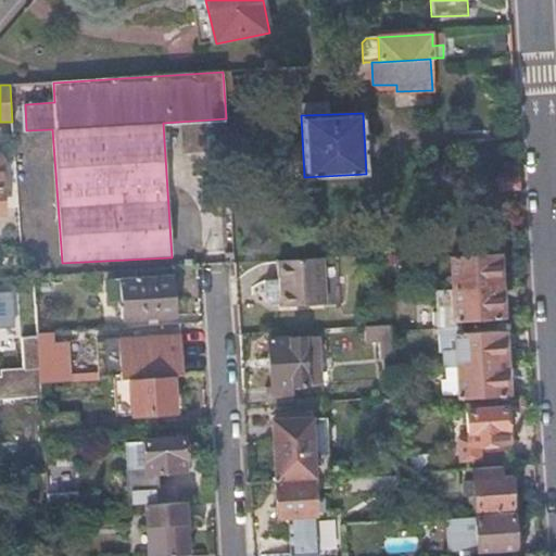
[(34,215),(19,216),(23,277),(34,276),(38,276),(34,215)]
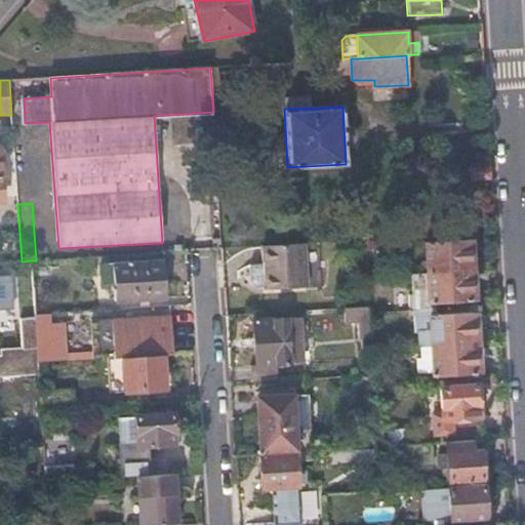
[(427,271),(472,269),(470,237),(425,240),(427,271)]
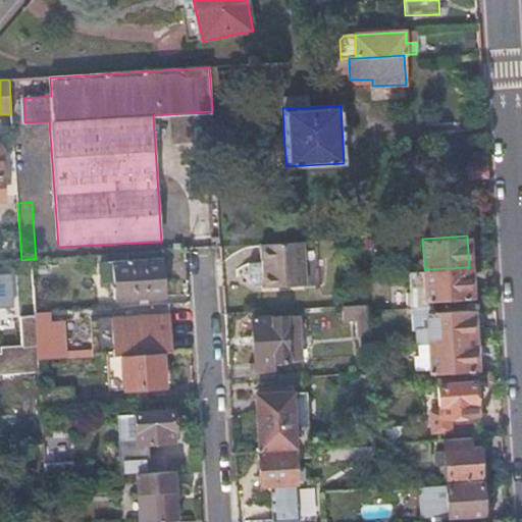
[(220,247),(220,237),(212,237),(212,248),(220,247)]
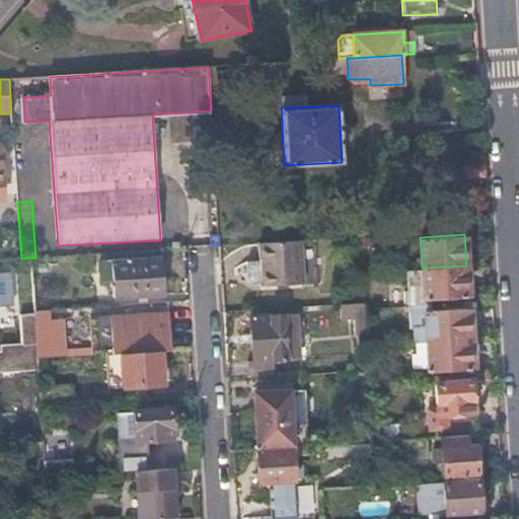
[(262,287),(302,284),(300,240),(258,243),(260,260),(246,263),(247,279),(253,284),(262,284),(262,287)]
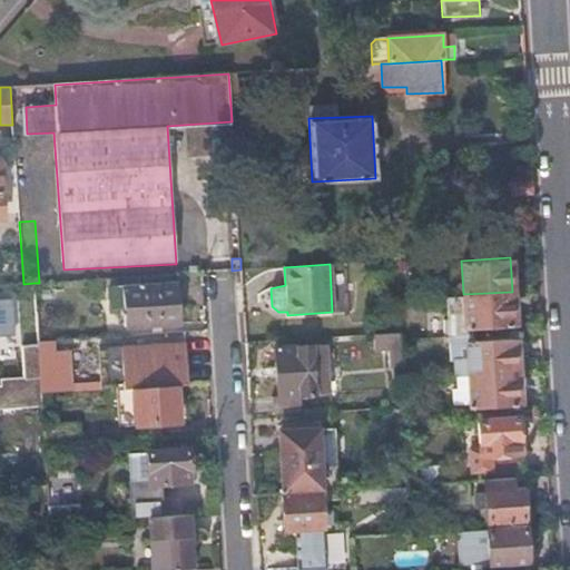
[(179,274),(137,276),(138,286),(121,287),(124,326),(182,323),(179,274)]
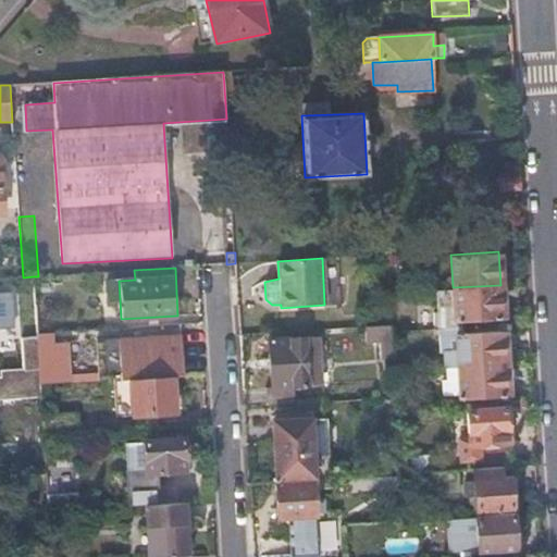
[(502,318),(500,285),(453,287),(455,320),(502,318)]
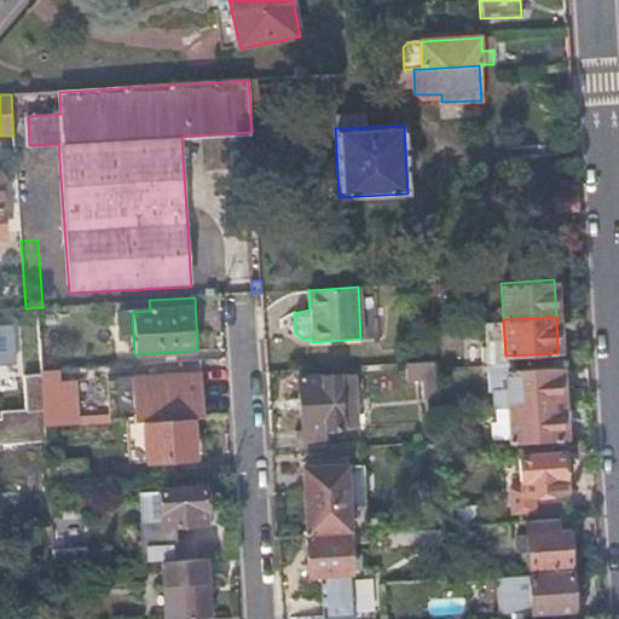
[(41,371),(56,370),(53,336),(40,337),(41,371)]
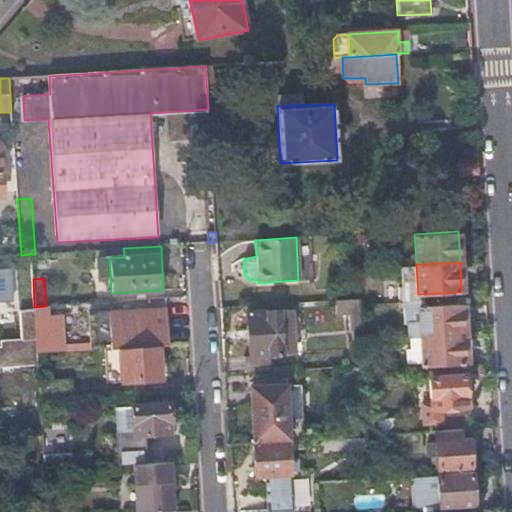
[(363,311),(363,303),(362,298),(339,299),(336,299),(337,312),(363,311)]
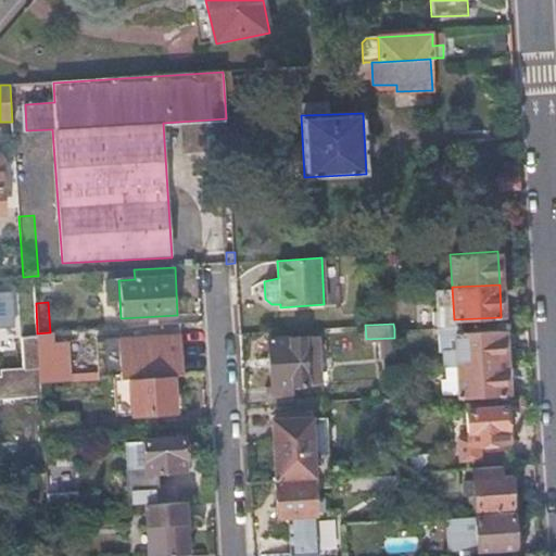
[(458,364),(503,362),(501,329),(457,330),(458,348),(445,349),(446,365),(458,364)]
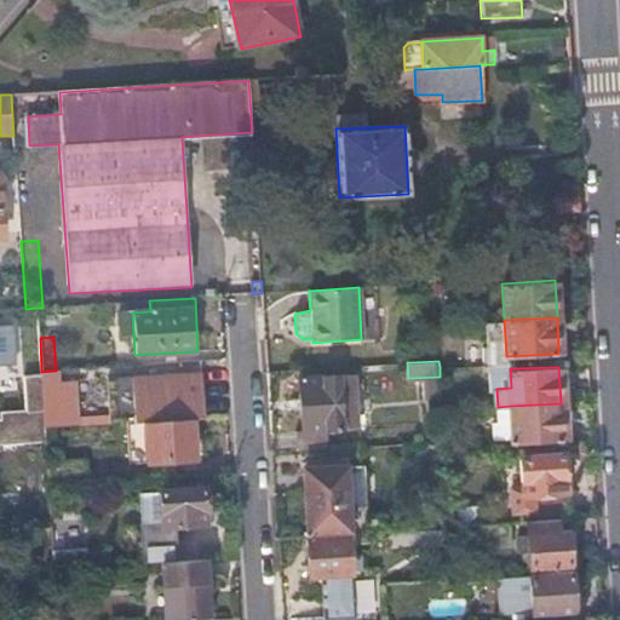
[(132,375),(136,423),(151,422),(194,419),(206,419),(202,372),(132,375)]
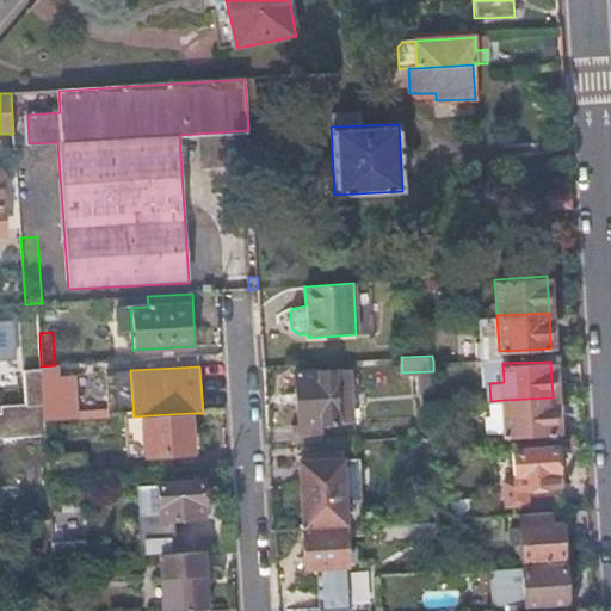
[(292,444),(323,442),(322,424),(352,421),(349,368),(295,370),(297,426),(291,426),(292,444)]
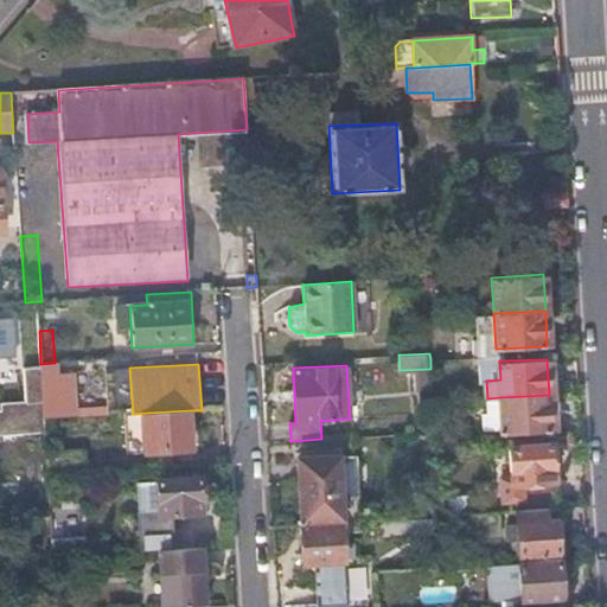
[(44,408),(44,419),(133,414),(129,368),(42,372),(43,395),(44,408)]
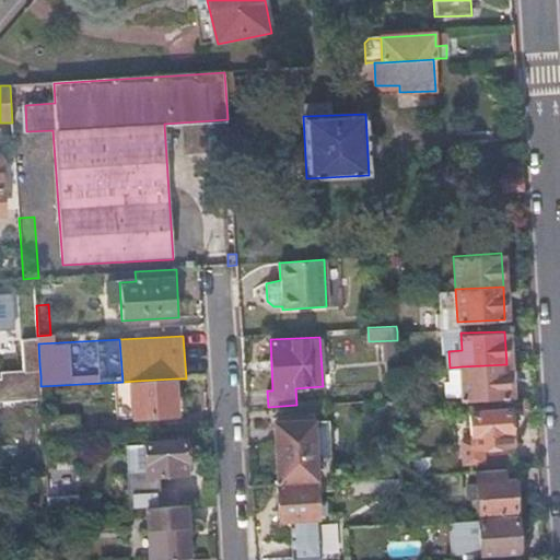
[(21,341),(22,365),(39,364),(38,343),(38,340),(21,341)]
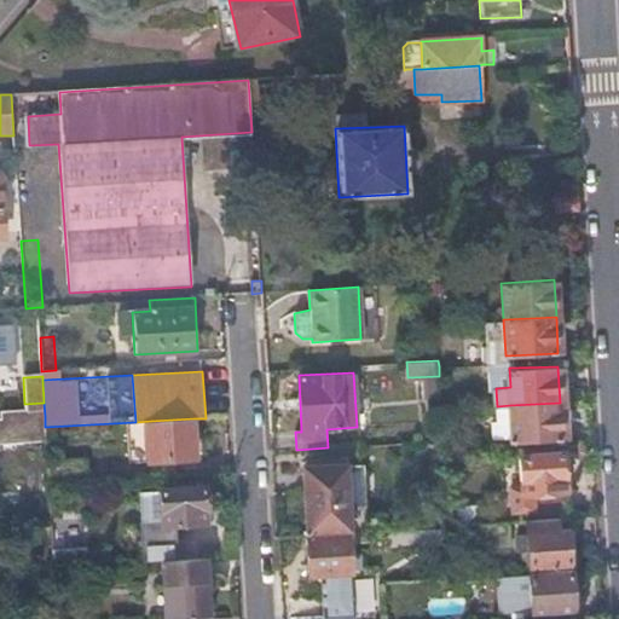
[(0,411),(0,418),(45,416),(44,403),(24,404),(24,410),(0,411)]
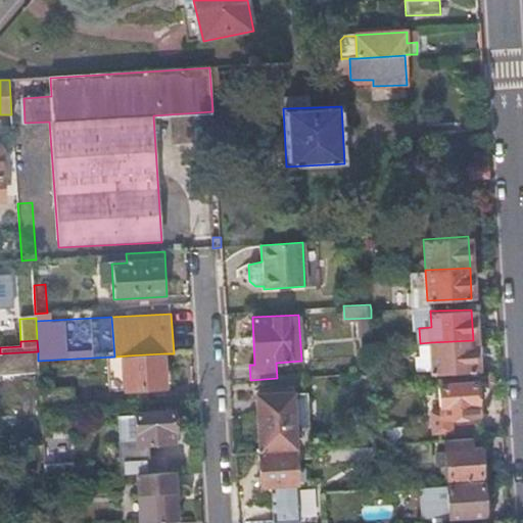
[(475,371),(473,340),(431,342),(433,373),(475,371)]
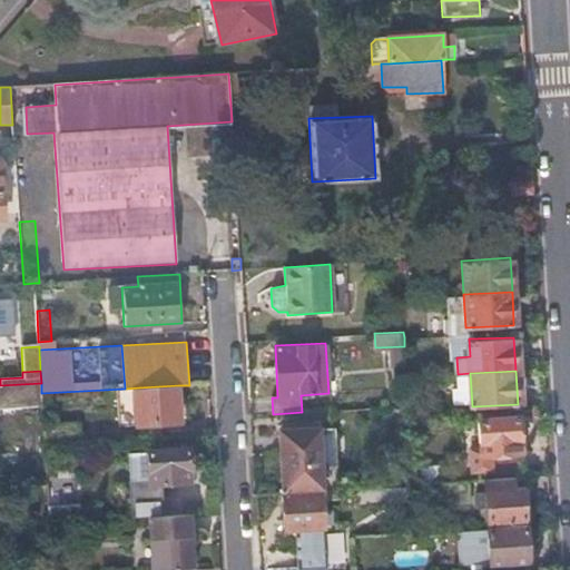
[(0,410),(42,408),(41,393),(41,383),(0,385),(0,410)]
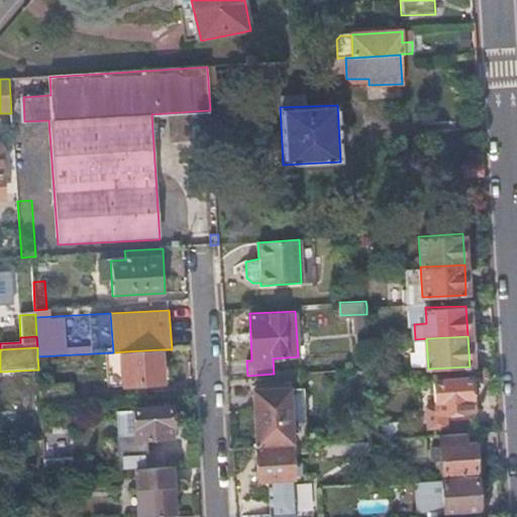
[(162,349),(126,351),(128,385),(164,383),(162,349)]
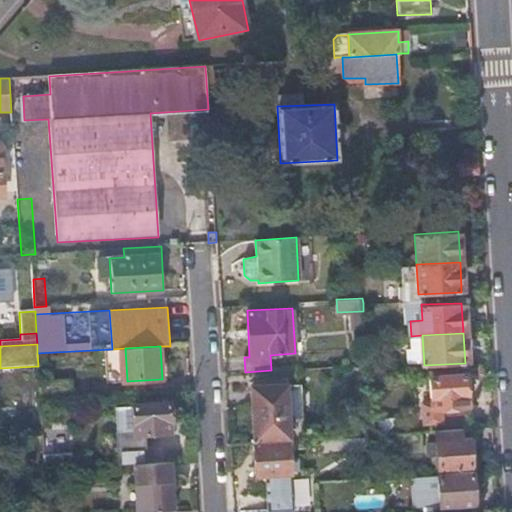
[(452,369),(430,370),(432,401),(422,402),(423,423),(430,422),(430,431),(435,431),(460,429),(469,428),(466,392),(468,392),(472,389),(471,380),(467,378),(465,378),(465,375),(453,376),(452,369)]
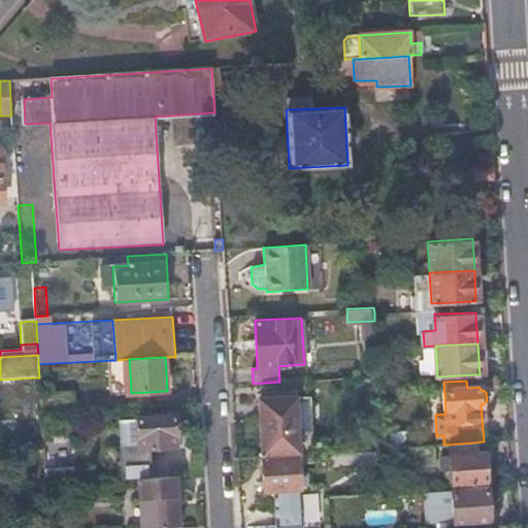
[(74,392),(40,394),(41,411),(52,411),(74,410),(74,392)]
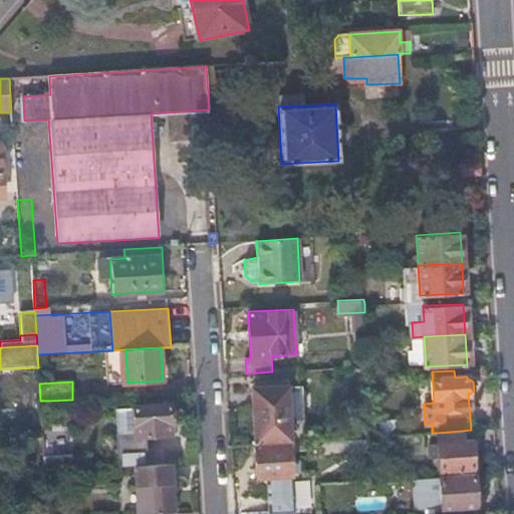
[(255,444),(289,442),(305,441),(304,421),(290,422),(288,382),(265,383),(265,389),(253,389),(255,441),(252,441),(253,444),(255,444)]
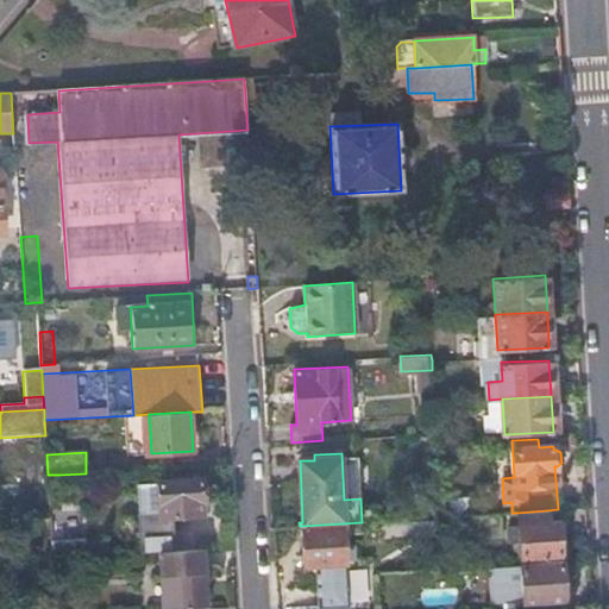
[(198,466),(140,470),(144,516),(201,516),(201,501),(203,501),(202,478),(198,478),(198,466)]
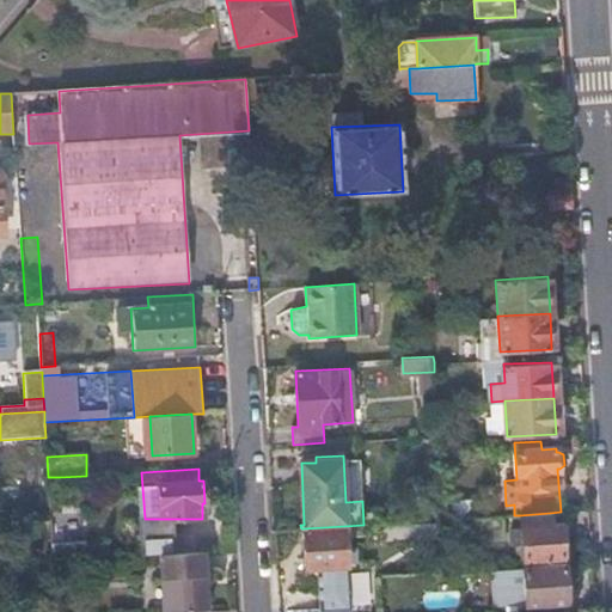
[(60,477),(48,477),(50,520),(53,562),(89,561),(85,516),(62,518),(60,477)]
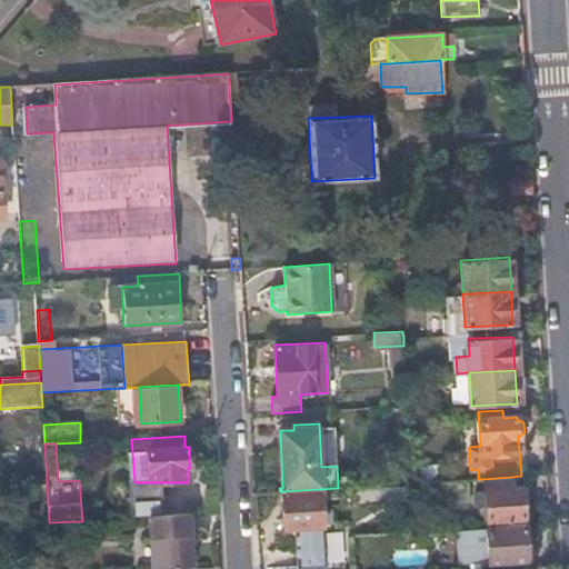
[(416,483),(441,481),(440,463),(412,466),(413,483),(416,483)]
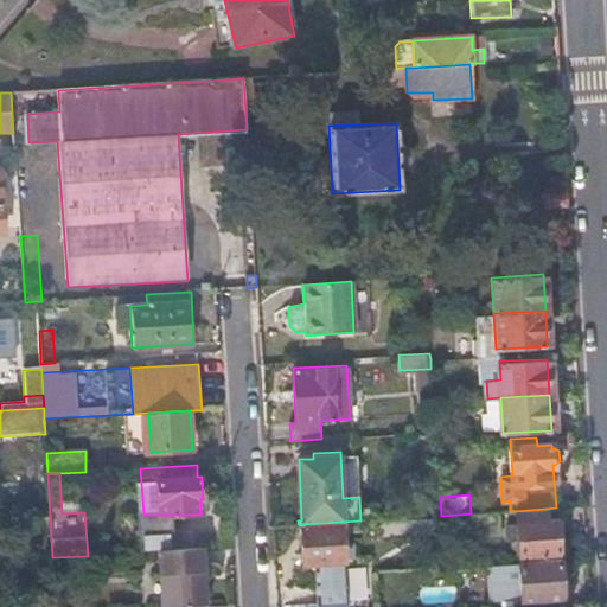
[(545,509),(516,511),(517,523),(508,523),(509,541),(517,540),(518,556),(558,553),(556,519),(545,521),(545,509)]
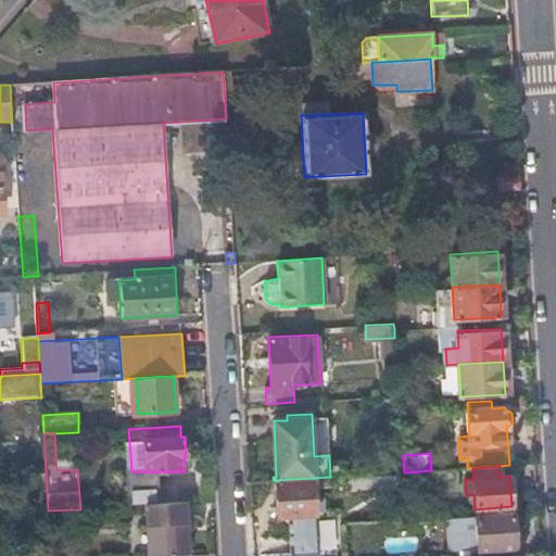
[(459,489),(458,468),(431,470),(406,472),(407,484),(425,483),(426,490),(459,489)]
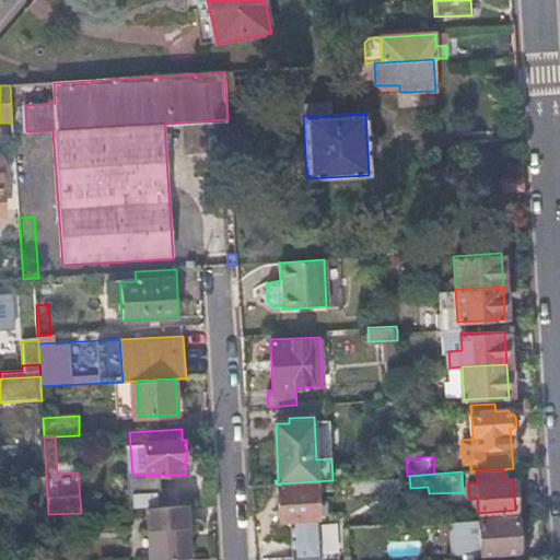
[(410,488),(409,476),(407,476),(385,477),(386,489),(404,488),(410,488)]
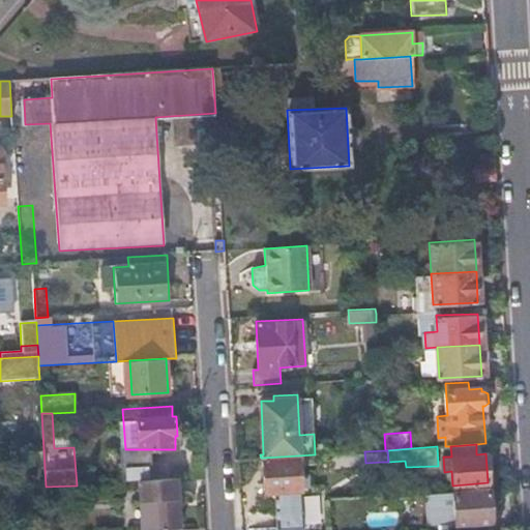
[(350,452),(351,464),(365,463),(364,451),(350,452)]
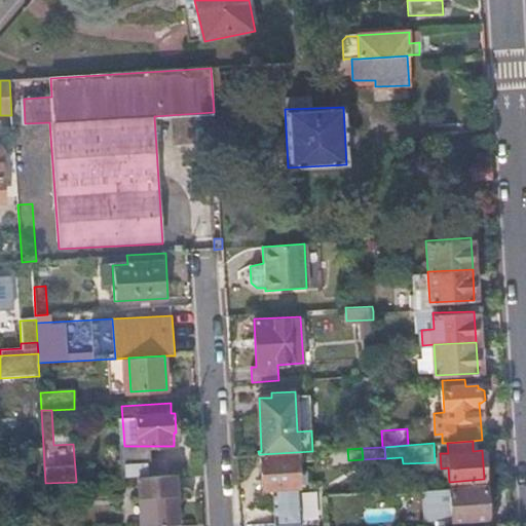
[(347,449),(324,450),(325,463),(348,462),(348,460),(347,449)]
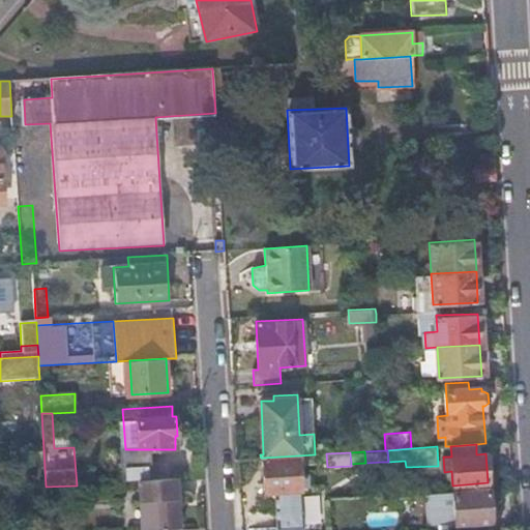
[(307,476),(299,476),(299,459),(263,461),(265,493),(275,492),(278,529),(301,528),(300,491),(308,490),(307,476)]
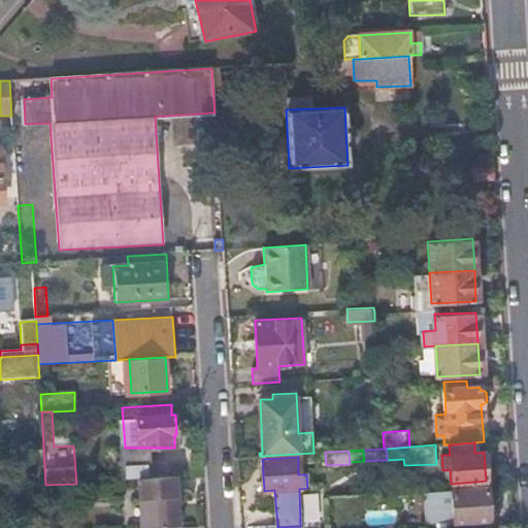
[(141,527),(179,527),(178,477),(140,480),(141,501),(153,501),(153,512),(141,513),(141,527)]
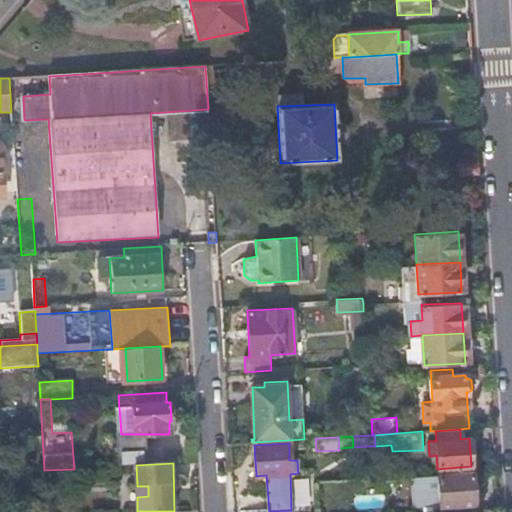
[(472,472),(412,476),(413,506),(473,503),(472,472)]
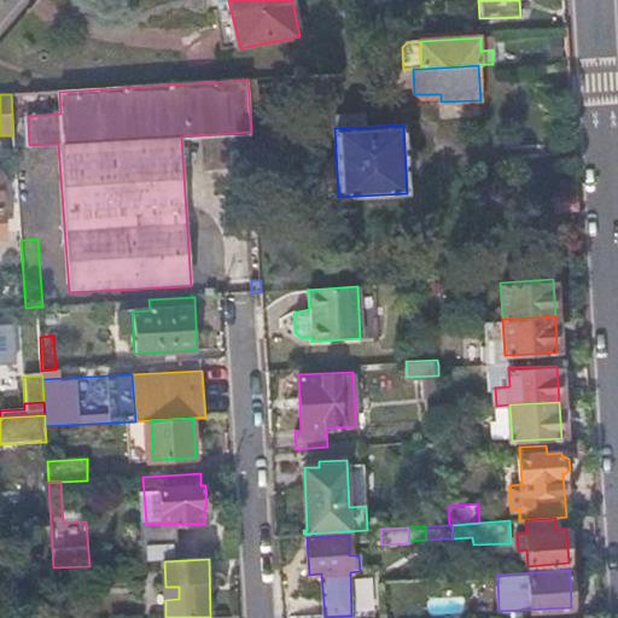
[(165,587),(165,600),(179,599),(179,587),(165,587)]
